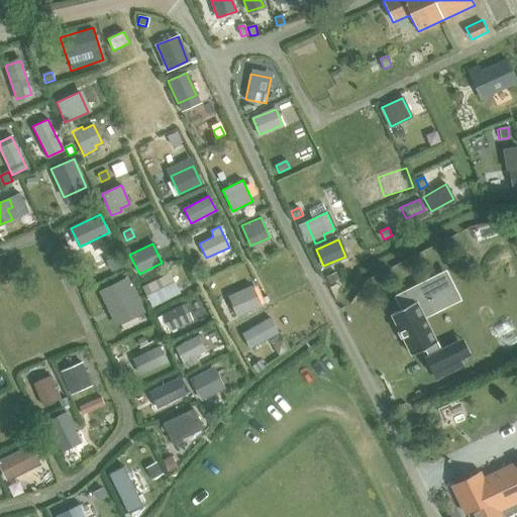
[(118,256),(108,262),(113,272),(123,267),(118,256)]
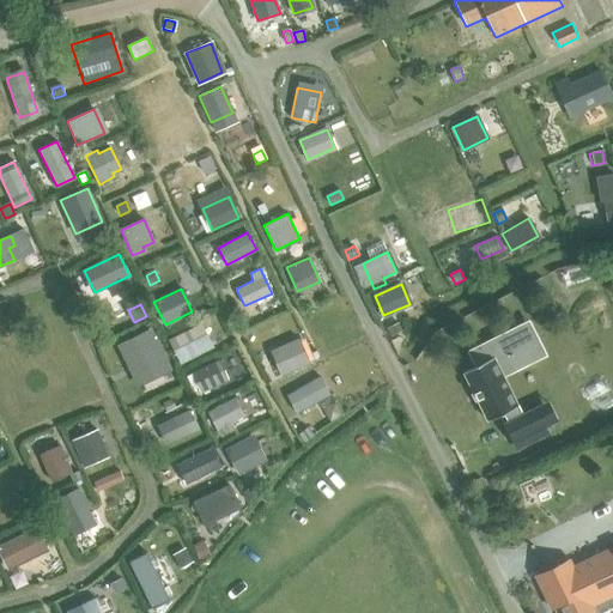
[(178,358),(208,343),(200,326),(170,341),(178,358)]
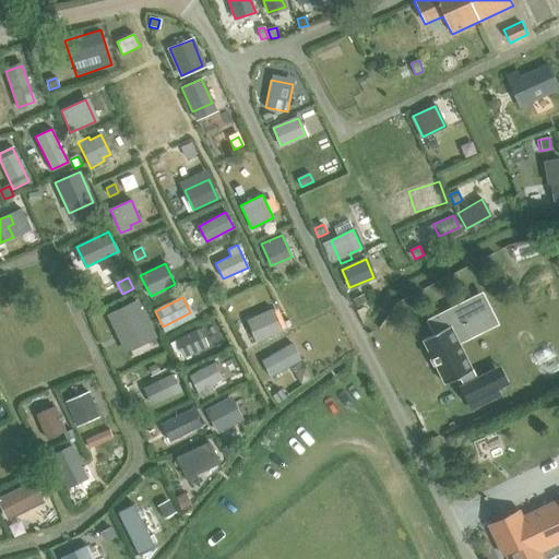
[(477,380),(452,332),(476,320),(466,301),(428,321),(433,334),(432,334),(423,340),(445,384),(460,377),(465,387),(477,380)]
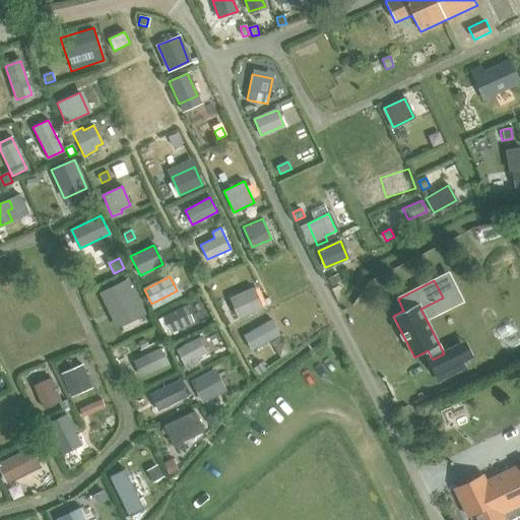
[(128,282),(101,296),(117,328),(144,315),(128,282)]
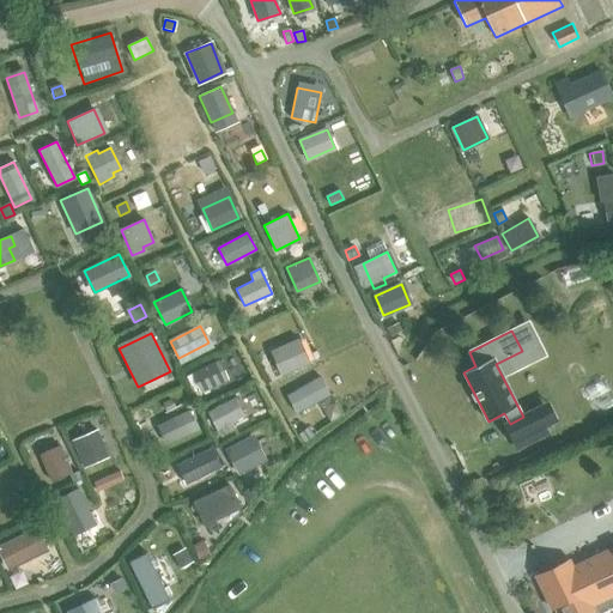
[(283,374),(309,362),(299,340),(273,351),(283,374)]
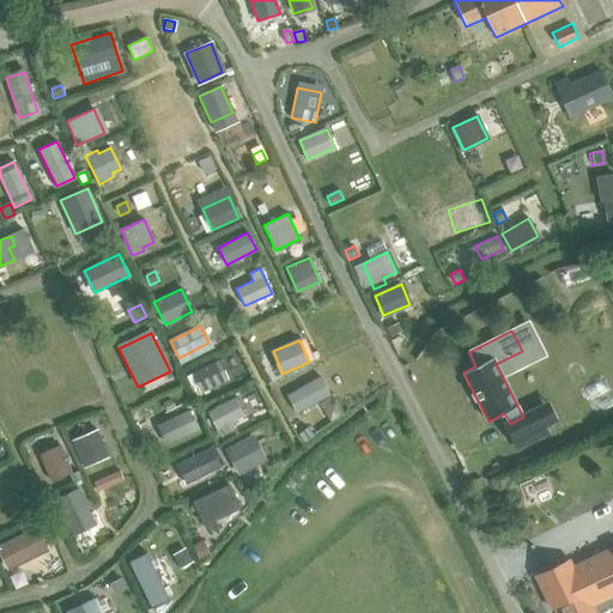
[(196,382),(200,392),(226,380),(218,362),(187,376),(192,384),(196,382)]
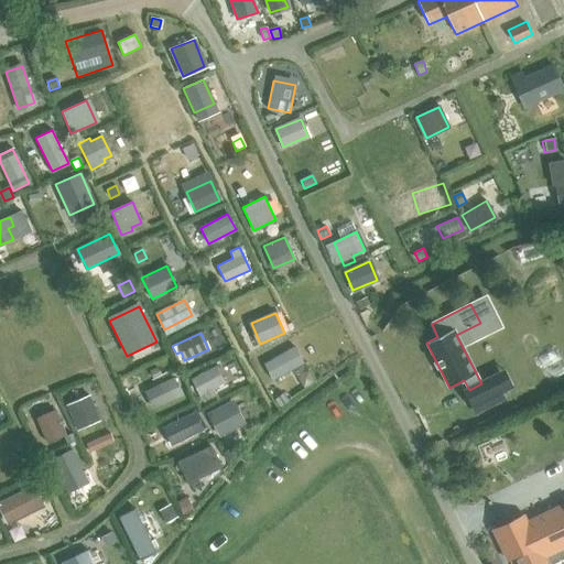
[(273,379),(303,362),(294,347),(264,364),(273,379)]
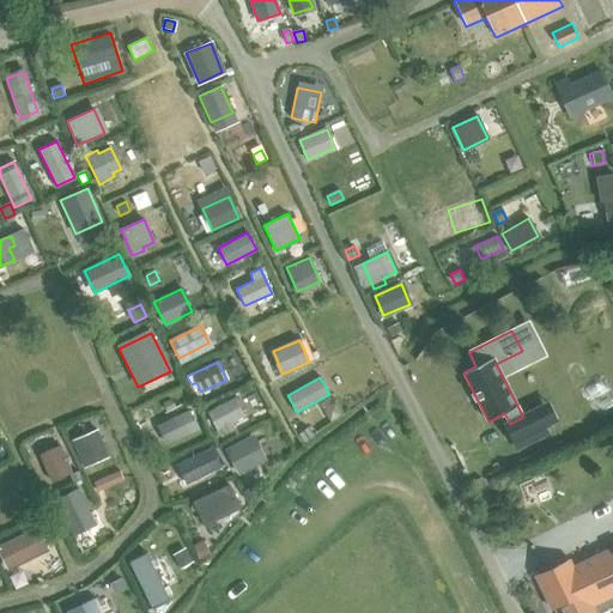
[(230,423),(244,416),(235,398),(208,412),(220,435),(234,429),(230,423)]
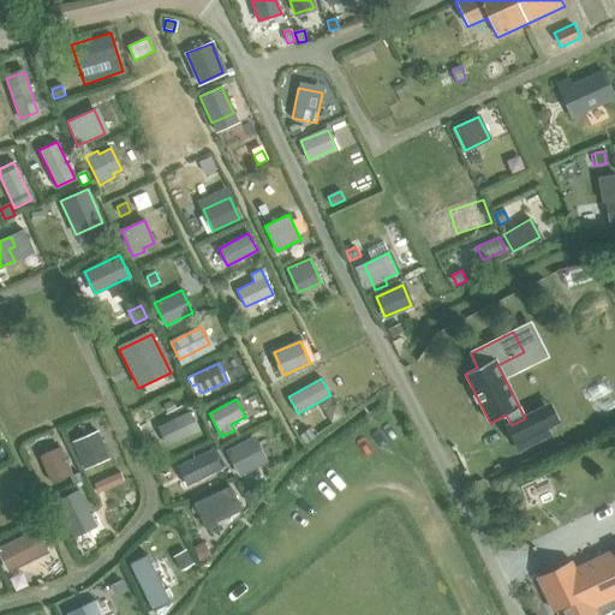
[(167,445),(197,430),(189,412),(159,427),(167,445)]
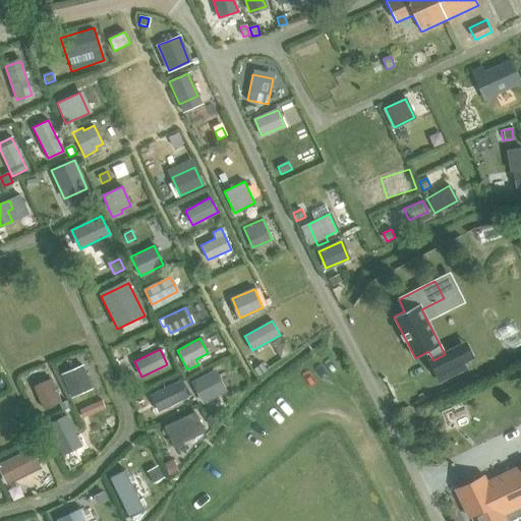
[(263,364),(254,370),(259,377),(267,371),(263,364)]
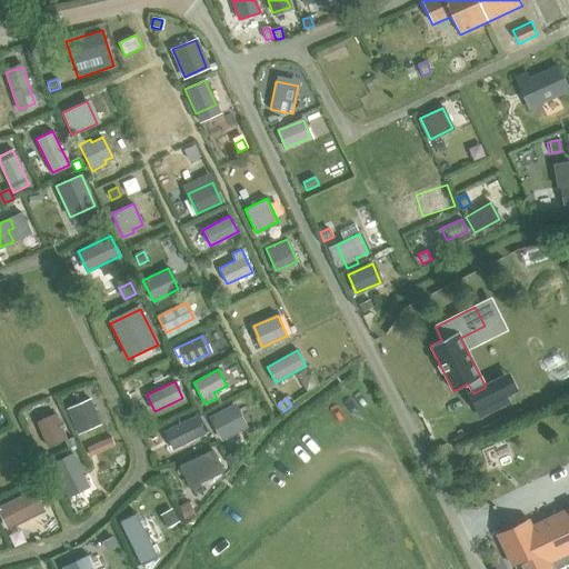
[(78,432),(100,423),(90,399),(68,409),(78,432)]
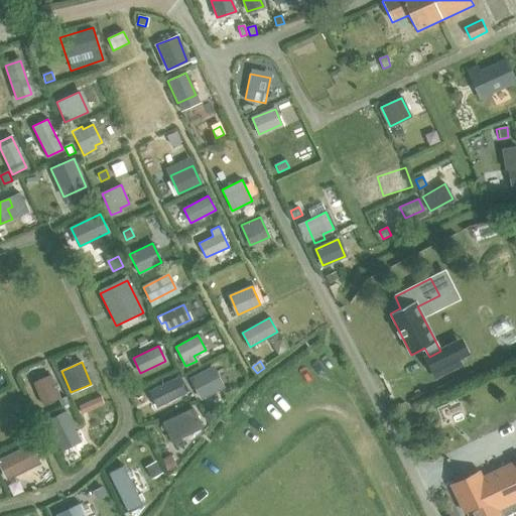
[(201,398),(222,387),(211,367),(190,378),(201,398)]
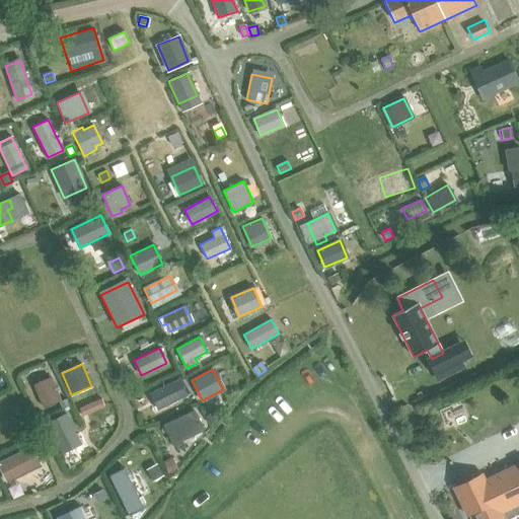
[(44,406),(60,399),(51,377),(33,385),(44,406)]
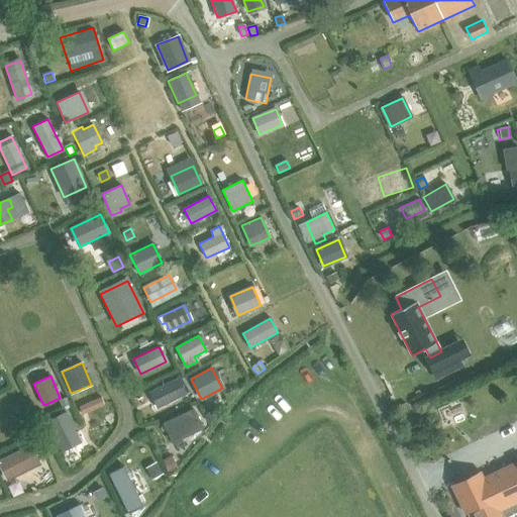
[(158,407),(186,393),(178,378),(149,392),(158,407)]
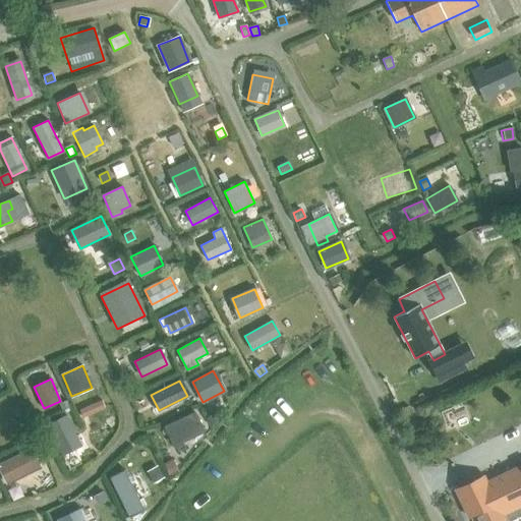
[(92,430),(117,420),(107,397),(81,407),(92,430)]
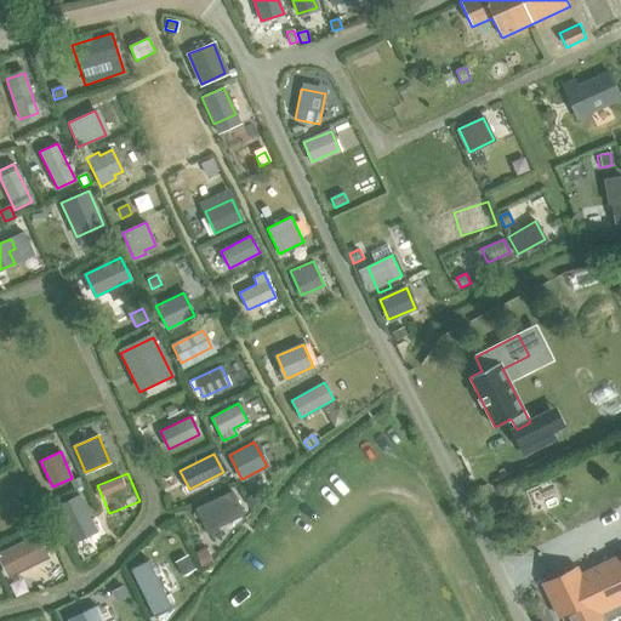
[(208,530),(243,513),(232,493),(198,508),(208,530)]
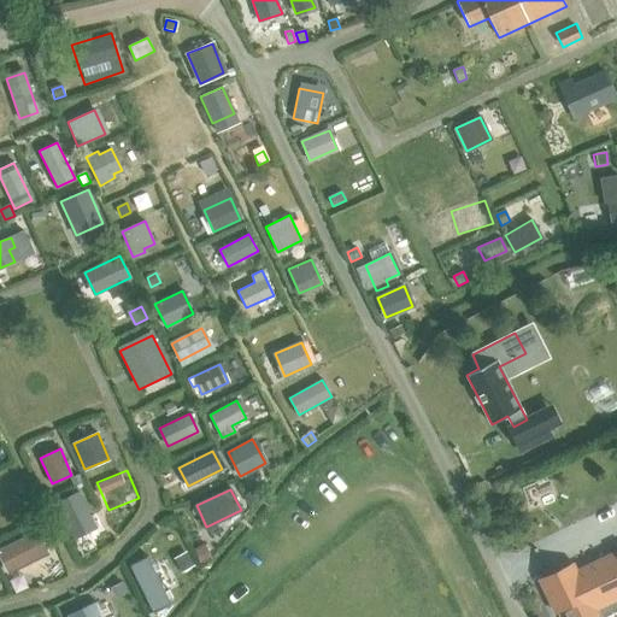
[(74,536),(94,527),(78,492),(57,503),(74,536)]
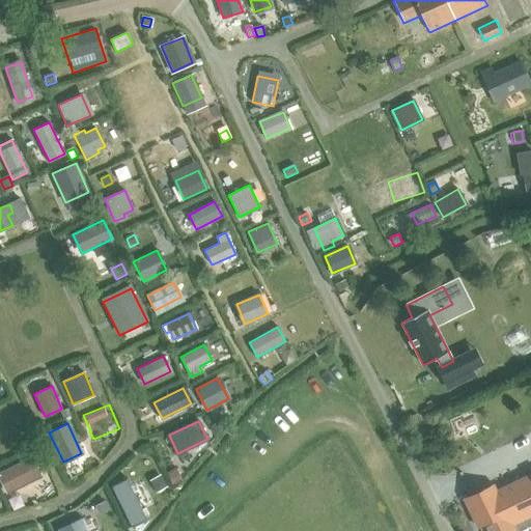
[(218,423),(210,427),(214,436),(222,431),(218,423)]
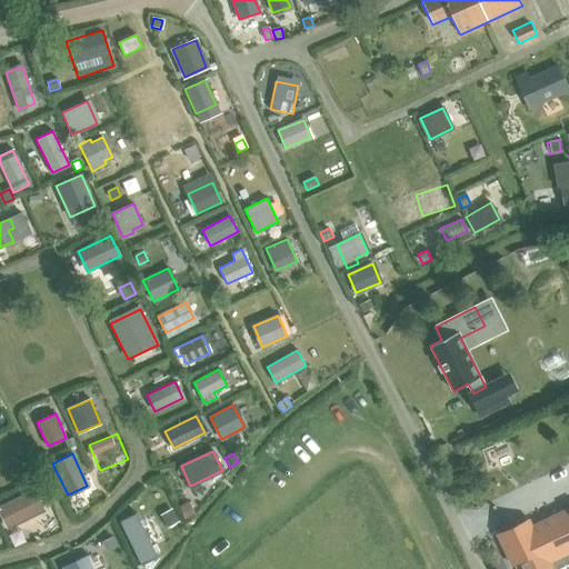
[(0,503),(0,509),(8,527),(47,509),(37,487),(0,503)]
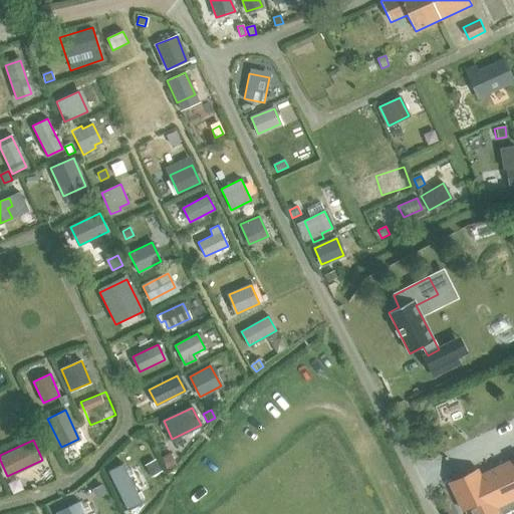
[(171,456),(163,460),(168,470),(176,466),(171,456)]
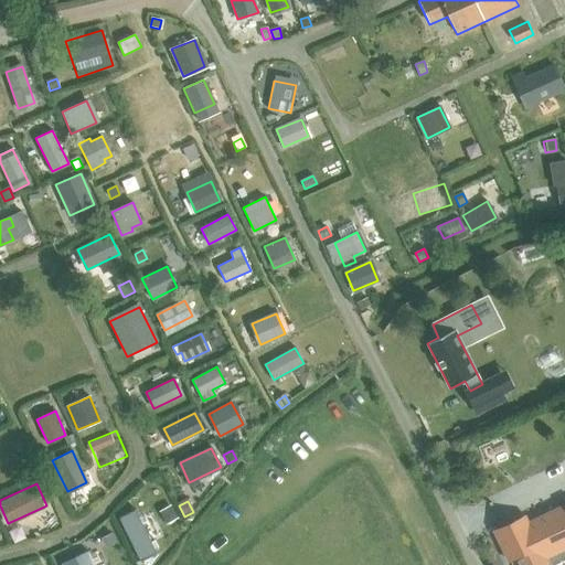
[(525,514),(493,531),(508,561),(515,557),(519,564),(547,564),(564,556),(564,503),(540,516),(529,521),(525,514)]
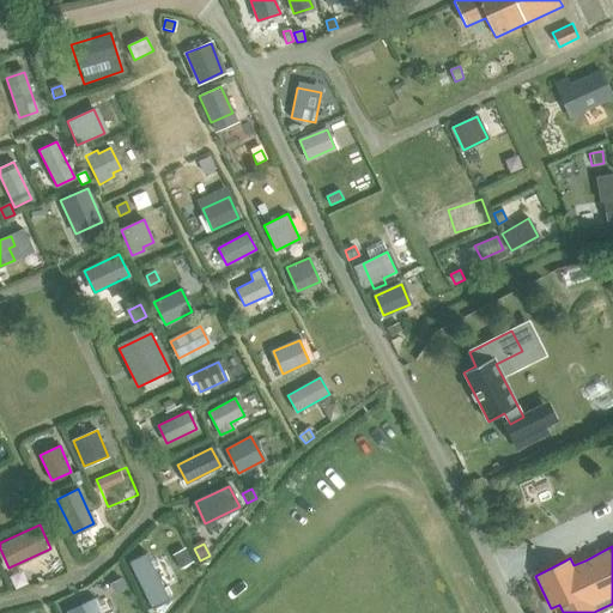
[(187,551),(174,558),(181,570),(194,563),(187,551)]
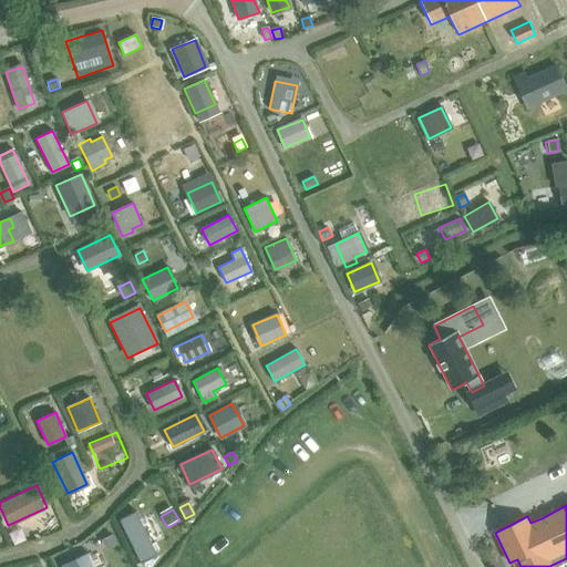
[(113,537),(104,542),(109,550),(117,545),(113,537)]
